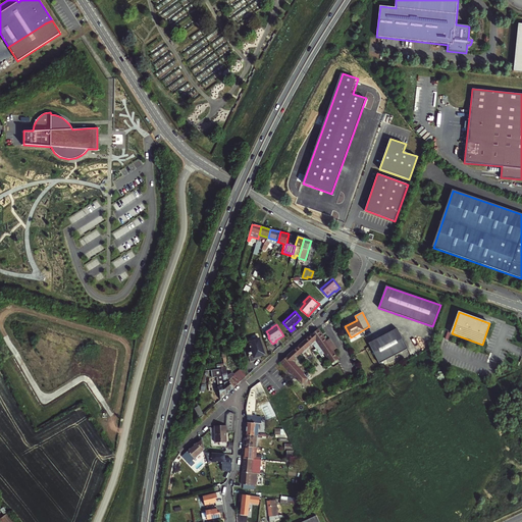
[(332,364),(338,359),(332,351),(336,349),(329,338),(326,342),(318,329),(317,330),(313,334),(302,344),(307,349),(316,340),(332,364)]
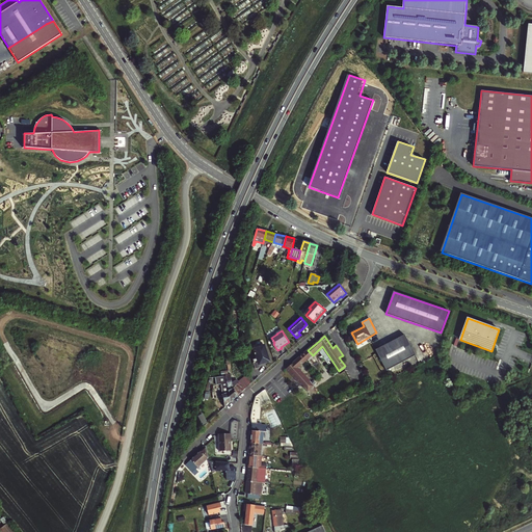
[(404,336),(376,350),(387,371),(416,355),(404,336)]
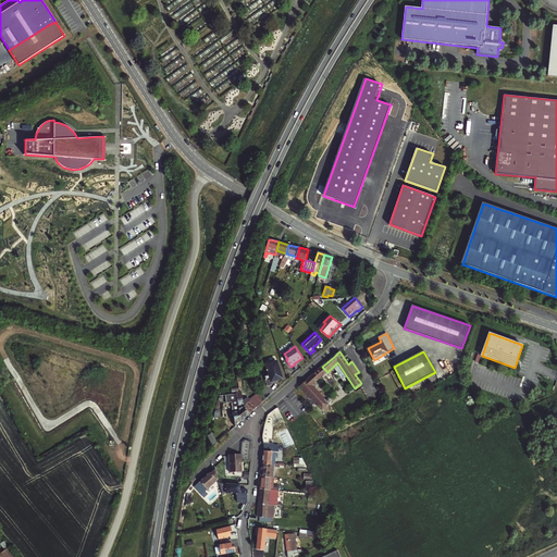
[(268,371),(269,375),(265,376),(265,380),(268,386),(272,385),(271,382),(283,378),(277,362),(267,366),(268,370),(267,370),(268,371)]
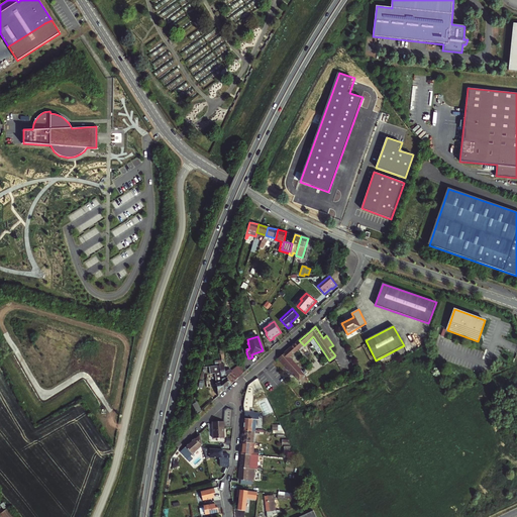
[(301,347),(296,342),(291,347),(295,352),(301,347)]
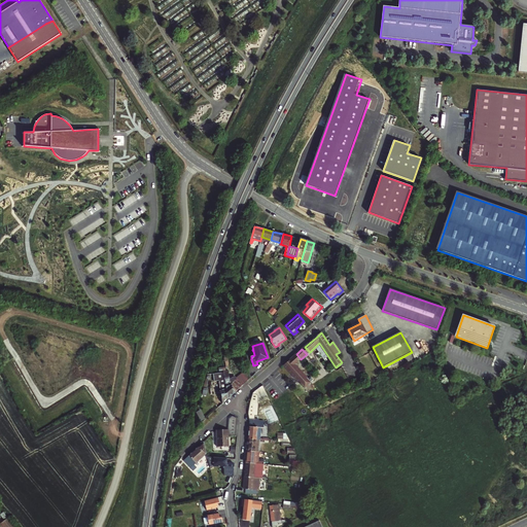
[(284,365),(305,389),(312,384),(294,364),(297,362),(293,357),(284,365)]
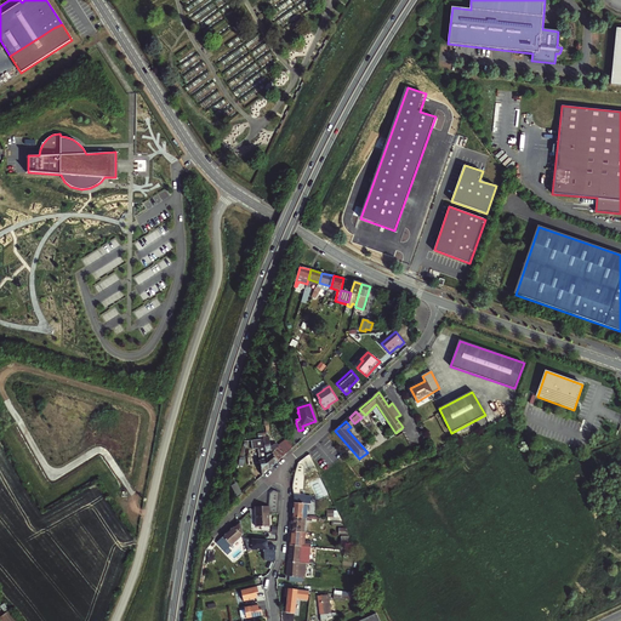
[(272,438),(263,440),(265,451),(274,449),(272,438)]
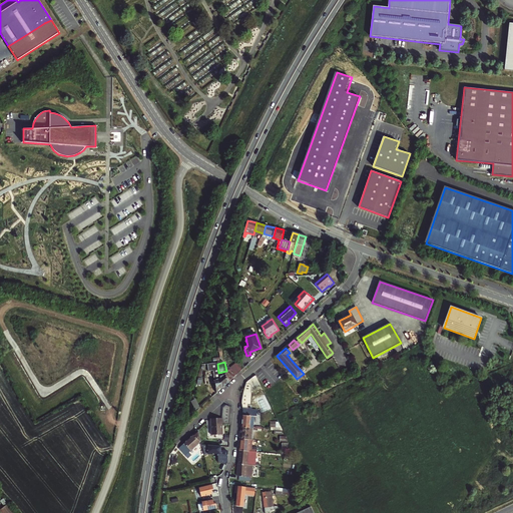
[(211,364),(210,364),(214,380),(215,385),(217,394),(222,389),(219,375),(218,373),(217,364),(216,363),(211,364)]
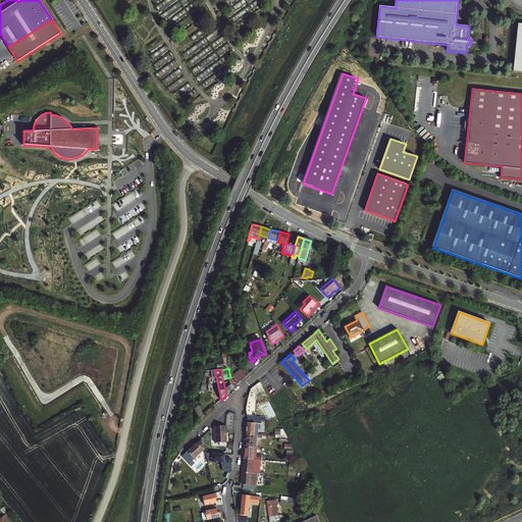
[(226,380),(223,381),(226,396),(246,377),(242,372),(230,382),(229,382),(227,384),(226,380)]
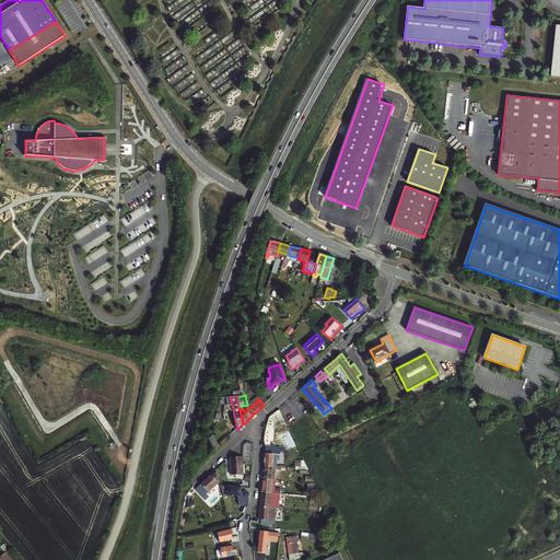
[(273,442),(275,429),(279,430),(287,426),(279,409),(269,417),(268,419),(266,421),(266,422),(265,423),(265,427),(264,429),(264,433),(265,444),(265,448),(265,454),(275,455),(275,453),(275,445),(272,445),(271,445),(271,441),(273,442)]
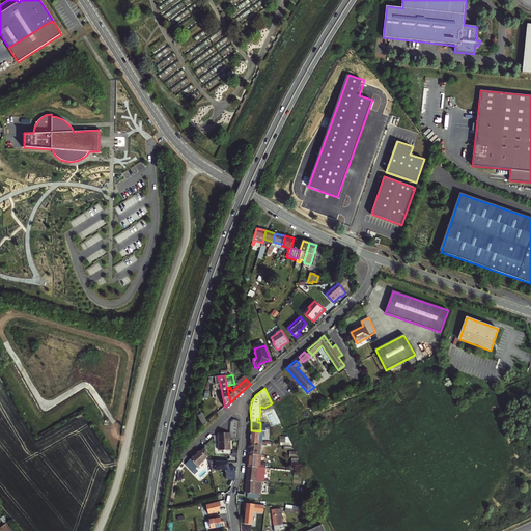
[(234,419),(231,422),(231,432),(232,432),(232,439),(239,439),(240,421),(234,419)]
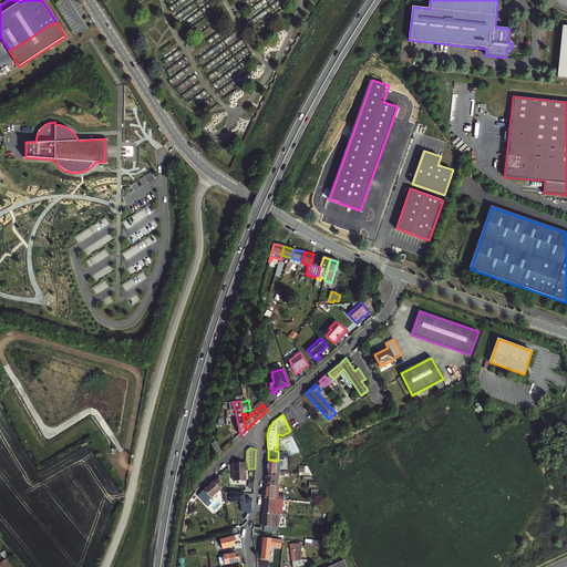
[(278,461),(268,460),(267,473),(280,474),(280,472),(277,471),(278,461)]
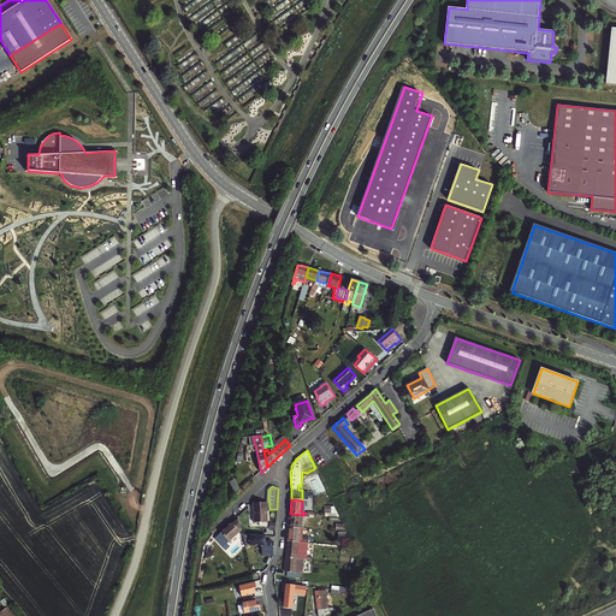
[(262,502),(255,501),(255,515),(250,515),(250,520),(255,520),(261,520),(262,502)]
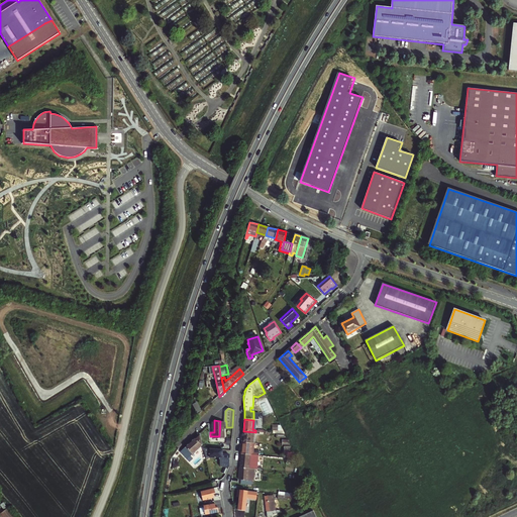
[(281,433),(282,424),(274,424),(273,432),(281,433)]
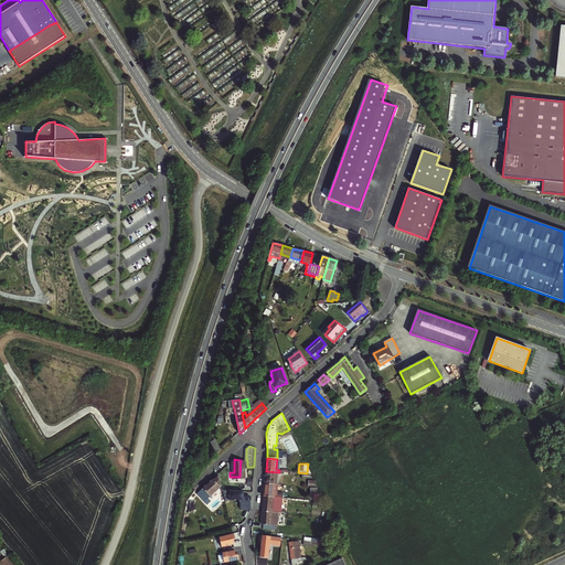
[(279,472),(266,471),(265,483),(279,484),(280,472),(279,472)]
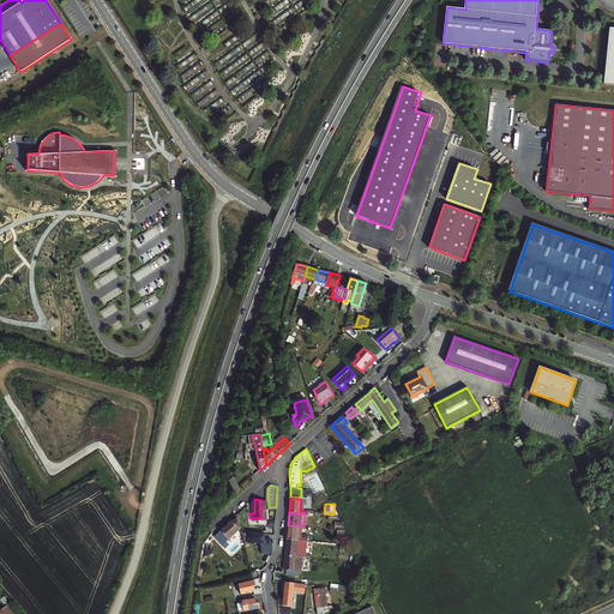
[(222,545),(241,527),(238,513),(215,536),(222,545)]
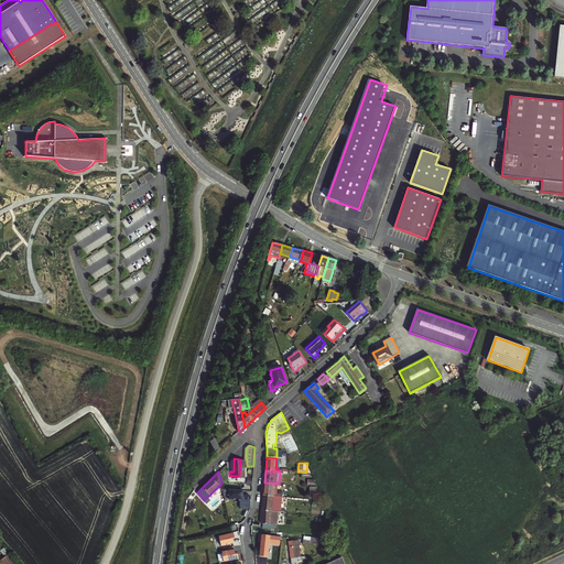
[(263,490),(263,496),(278,497),(279,484),(264,483),(263,490)]
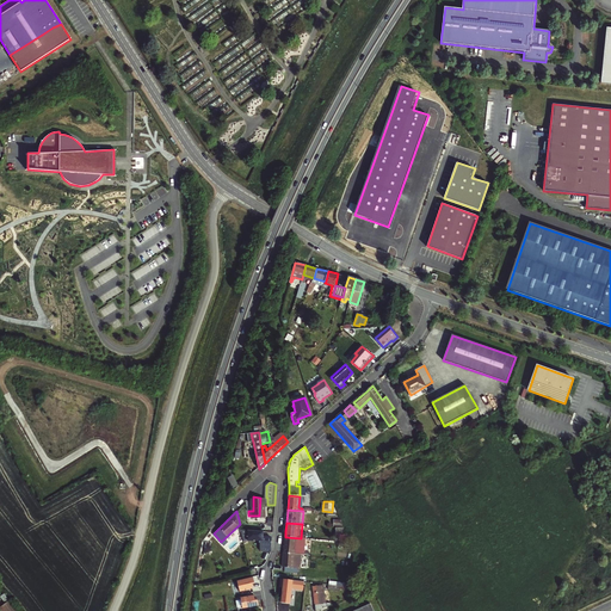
[(264,532),(244,530),(246,543),(248,542),(254,542),(254,541),(260,541),(261,551),(272,553),(273,539),(264,538),(264,532)]
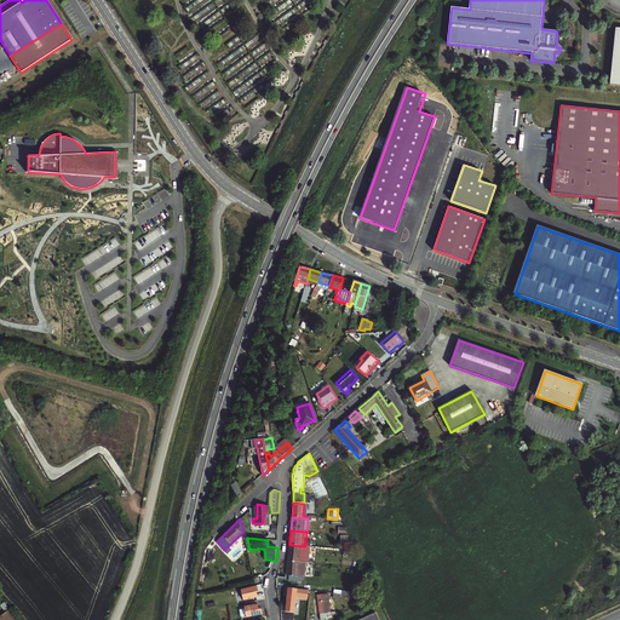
[(305,546),(290,545),(288,561),(306,563),(309,563),(310,546),(305,546)]
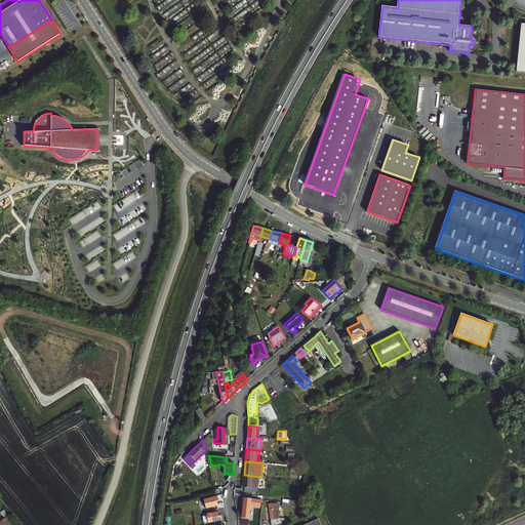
[(258,488),(259,477),(244,475),(243,487),(245,487),(245,491),(256,492),(256,488),(258,488)]
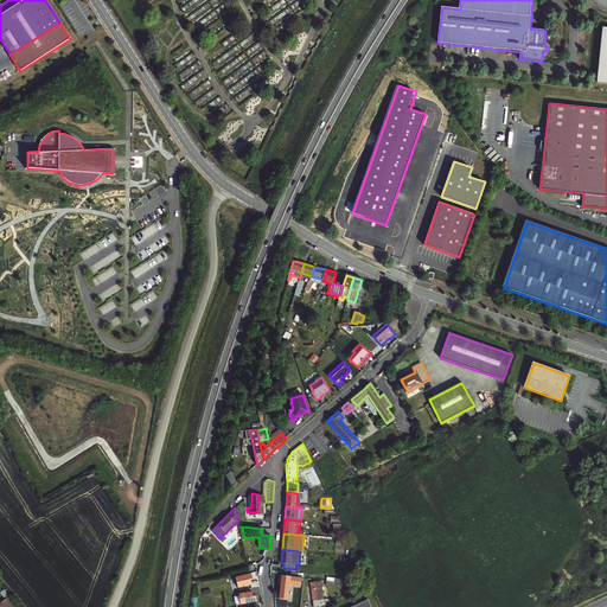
[(236,576),(238,586),(251,582),(250,576),(253,575),(251,572),(236,576)]
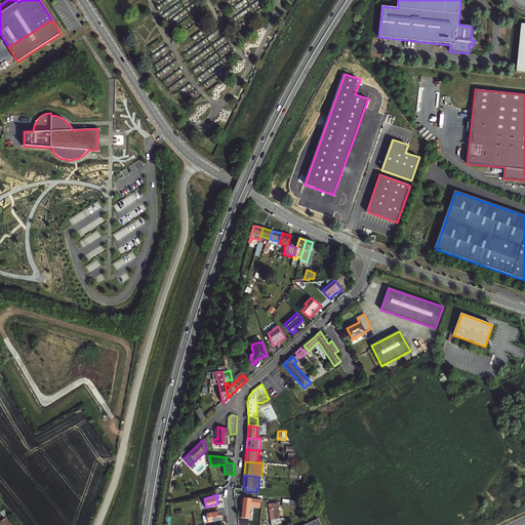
[(241,502),(243,502),(241,518),(249,519),(250,506),(260,507),(261,500),(242,497),(241,502)]
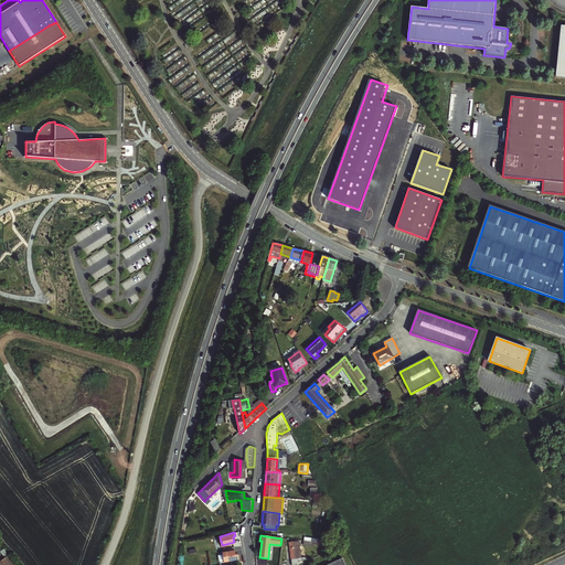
[(290,543),(291,564),(294,564),(306,561),(306,558),(301,558),(300,542),(290,543)]
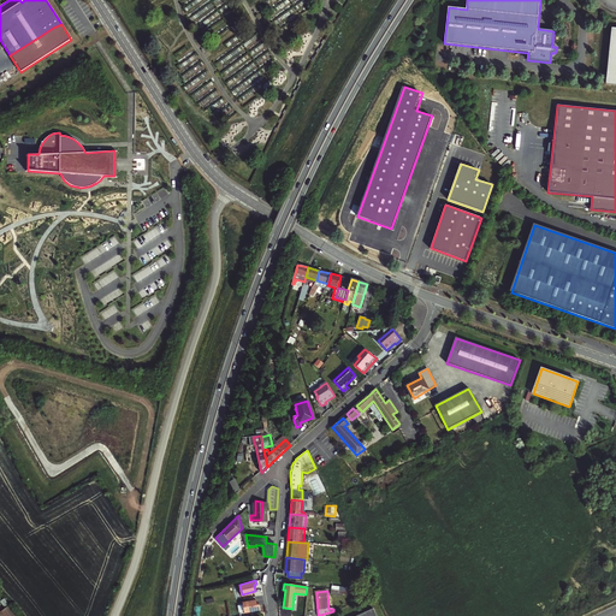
[(243,599),(246,610),(261,608),(260,603),(258,604),(256,597),(243,599)]
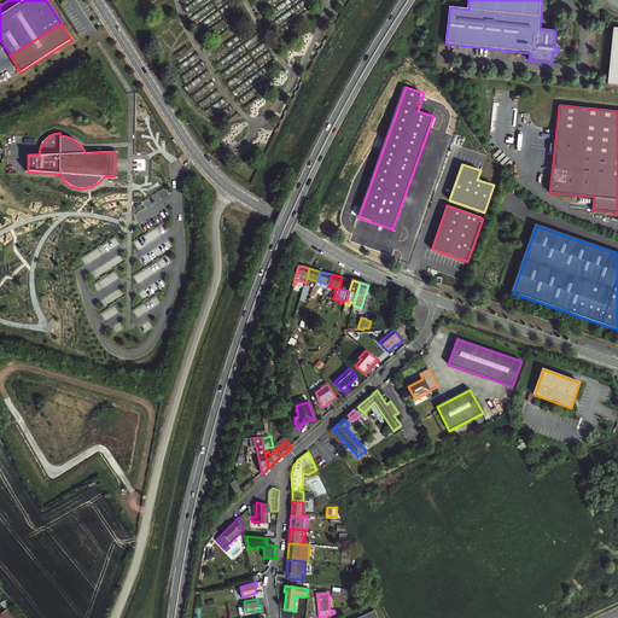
[(19,617),(12,607),(4,613),(6,617),(19,617)]
